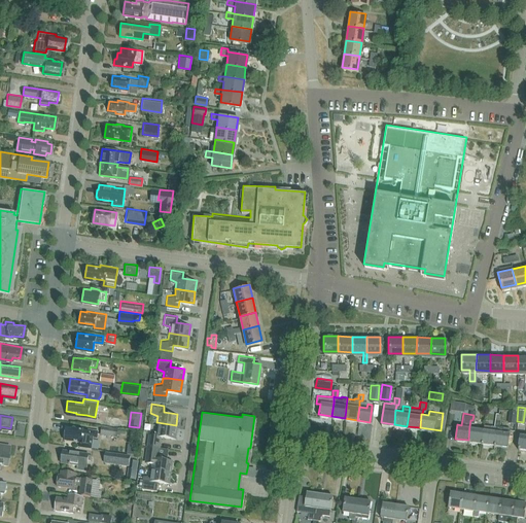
[(494,444),(496,423),(498,423),(499,418),(494,417),(494,423),(490,422),(490,423),(483,423),(483,427),(481,442),(494,444)]
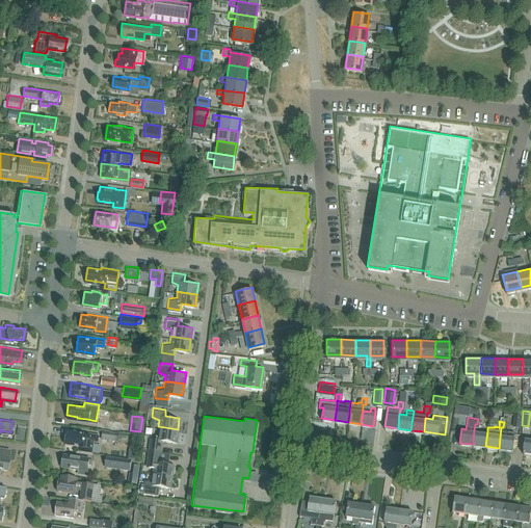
[(178,429),(158,426),(157,432),(150,433),(148,448),(160,449),(161,439),(176,441),(178,429)]
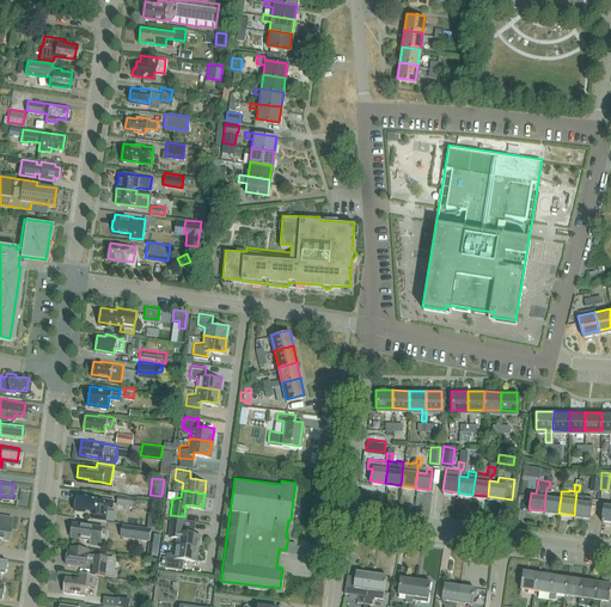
[(579,491),(576,491),(574,515),(588,516),(591,494),(579,491)]
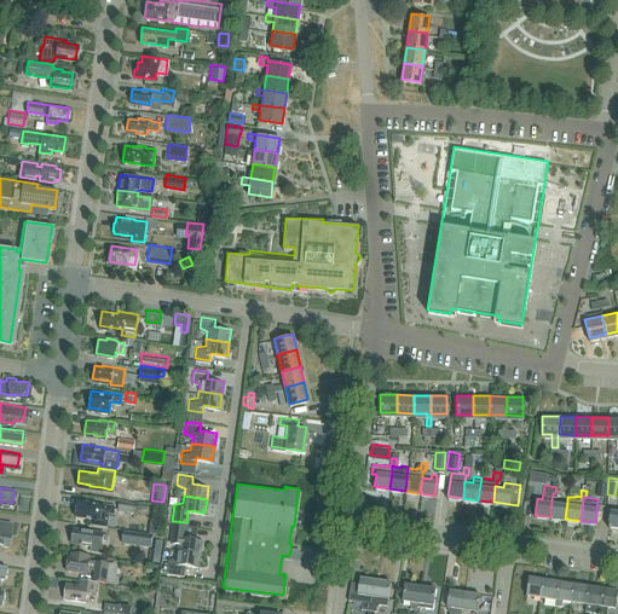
[(113,510),(114,503),(76,498),(74,514),(93,516),(92,522),(105,523),(108,510),(113,510)]
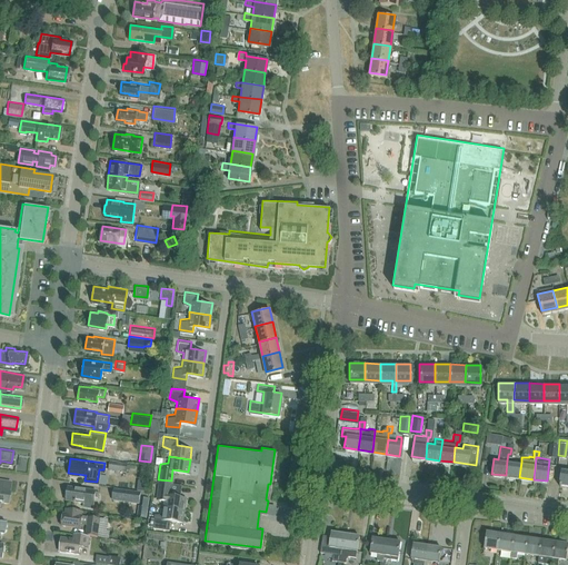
[(108,458),(107,466),(125,468),(126,461),(108,458)]
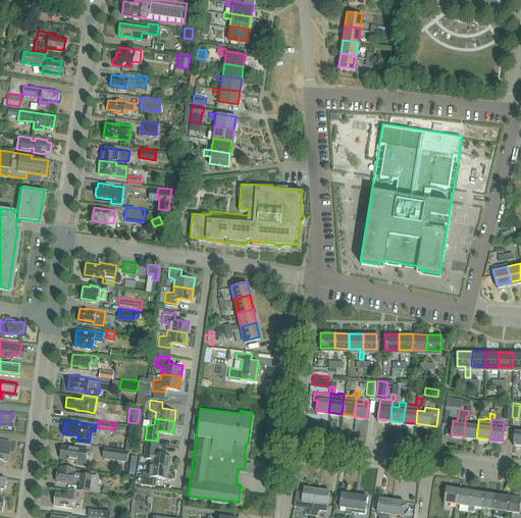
[(476,437),(478,423),(465,422),(464,435),(476,437)]
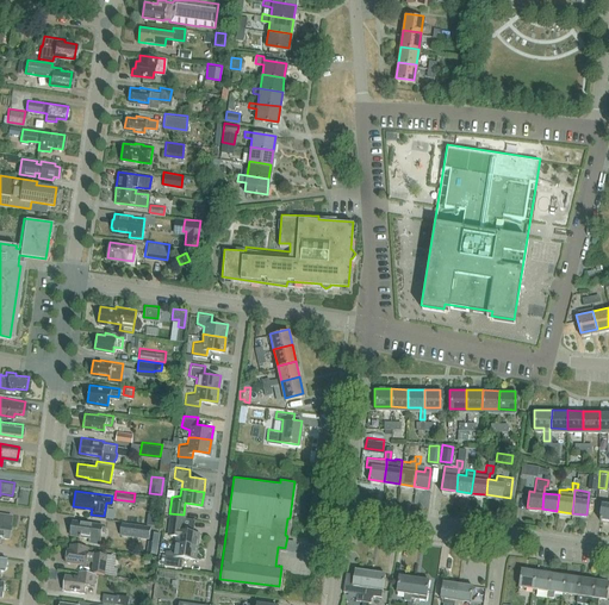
[(0,535),(7,536),(10,523),(11,513),(6,513),(6,512),(0,511),(0,535)]
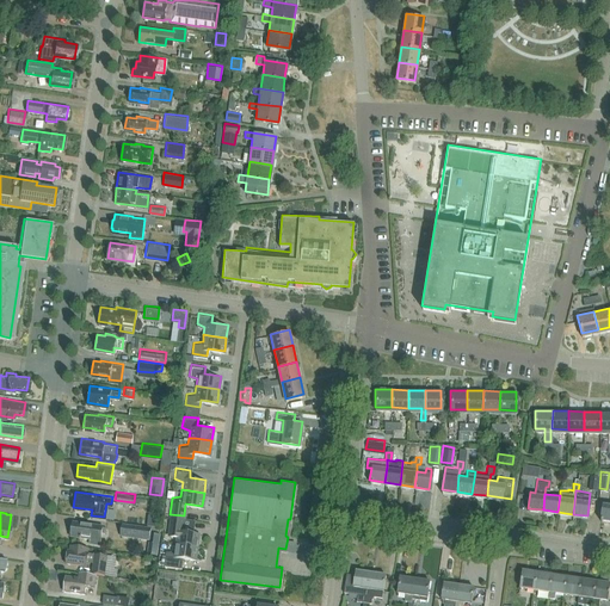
[(176,533),(174,540),(180,542),(197,544),(198,531),(182,529),(184,515),(170,514),(167,531),(176,533)]
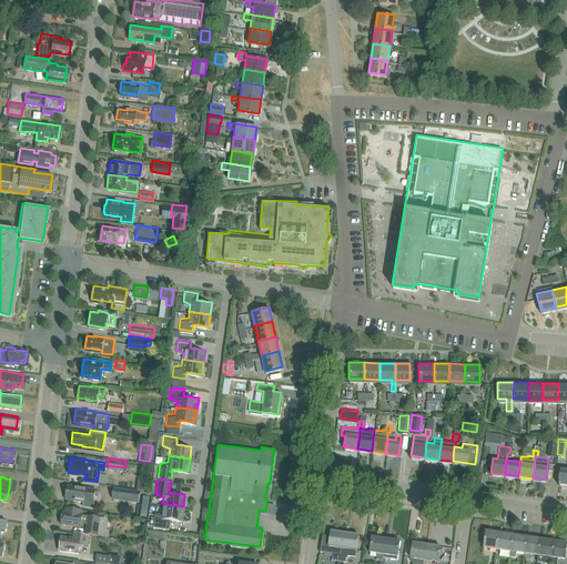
[(94,487),(94,486),(84,485),(67,483),(64,496),(82,499),(82,500),(89,501),(90,493),(97,493),(98,489),(94,487)]
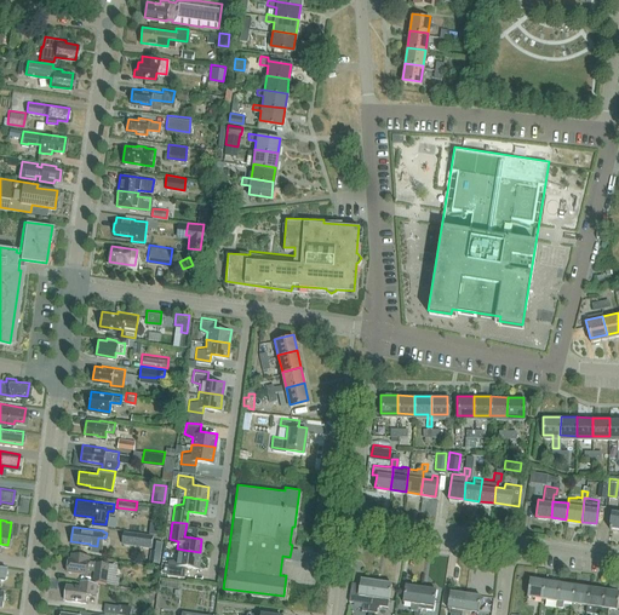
[(152,532),(122,528),(121,540),(150,544),(152,532)]
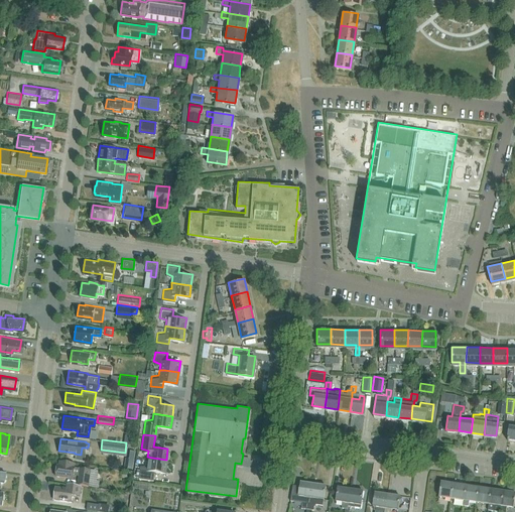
[(134,449),(129,448),(128,456),(124,455),(123,465),(132,467),(134,449)]
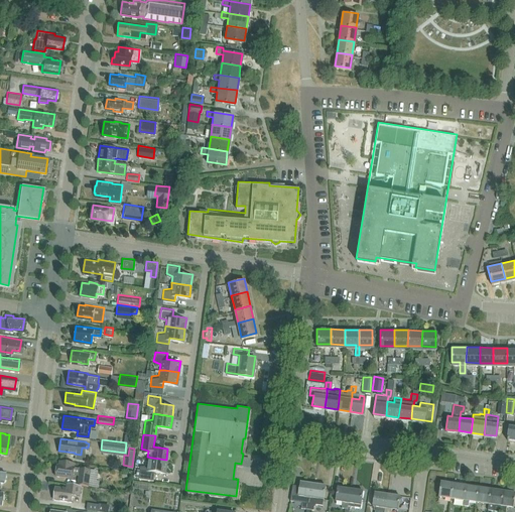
[(166,460),(152,458),(147,457),(146,463),(139,464),(138,467),(136,467),(135,474),(138,474),(138,476),(152,478),(153,469),(164,471),(166,460)]
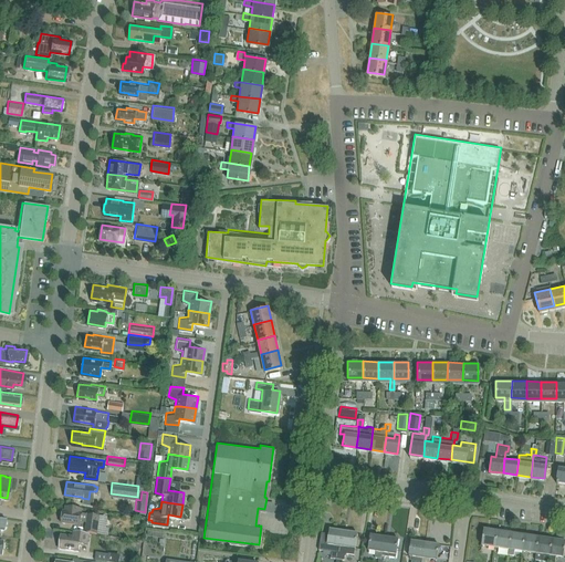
[(60,519),(79,522),(80,518),(85,519),(84,529),(95,530),(98,512),(80,509),(80,505),(64,502),(63,507),(62,507),(60,519)]
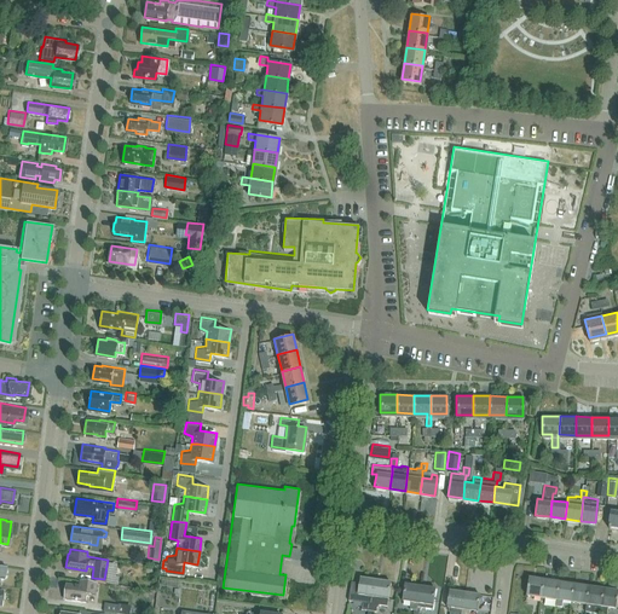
[(373,594),(375,578),(359,575),(359,580),(350,579),(347,598),(362,600),(361,607),(368,608),(367,613),(373,613),(374,608),(368,607),(368,600),(371,601),(373,594)]
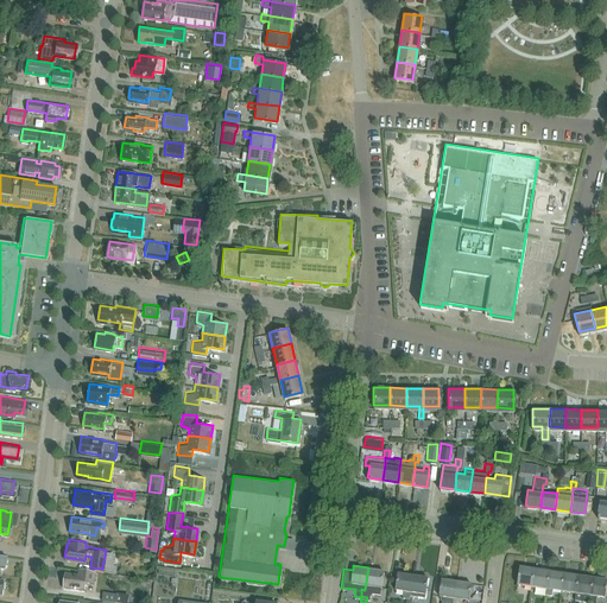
[(531,584),(533,567),(519,565),(517,582),(531,584)]
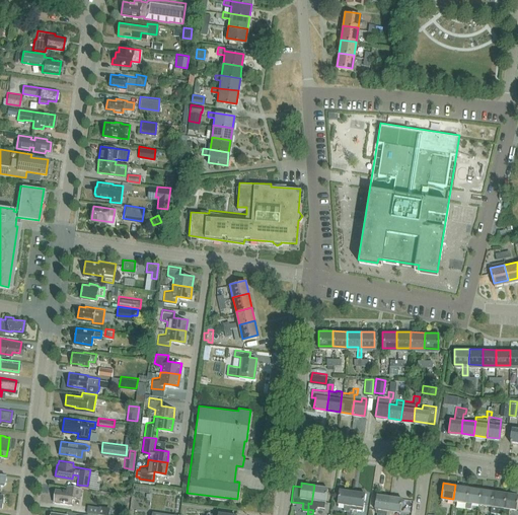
[(53,500),(71,502),(71,499),(78,500),(80,487),(67,485),(66,489),(55,487),(53,500)]
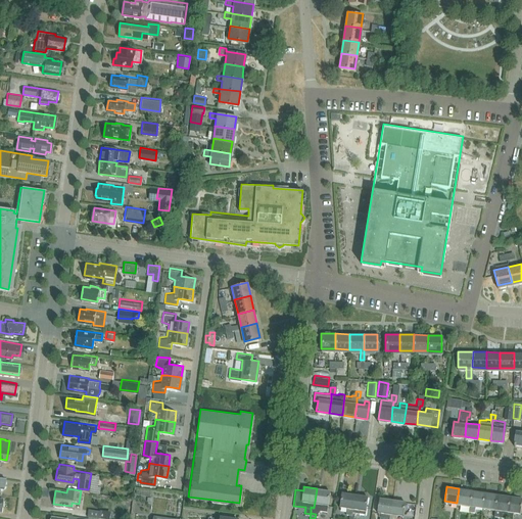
[(317,488),(315,502),(314,508),(311,507),(311,513),(316,514),(317,514),(318,510),(320,509),(326,510),(327,504),(329,489),(317,488)]
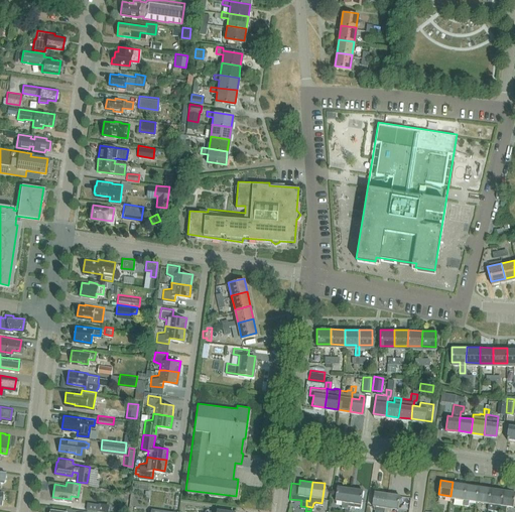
[(453,482),(451,496),(463,498),(465,484),(453,482)]
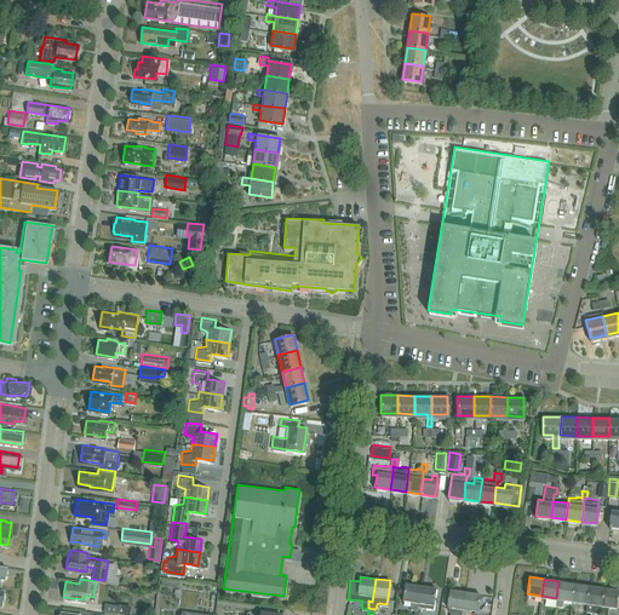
[(572,601),(574,582),(559,581),(556,598),(556,604),(562,604),(563,599),(572,601)]
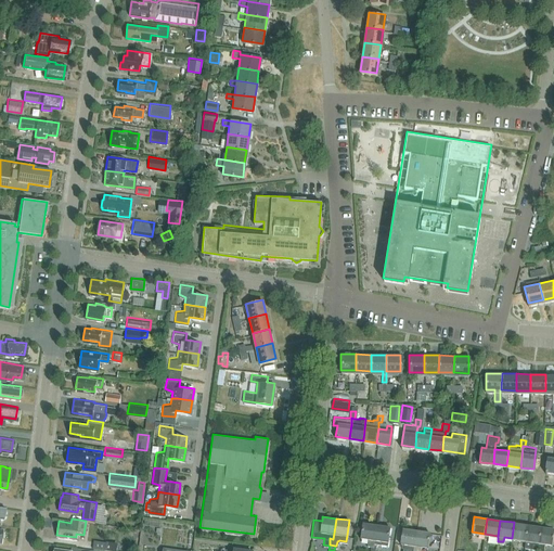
[(370,543),(373,545),(375,524),(362,522),(361,536),(366,537),(366,543),(370,543)]
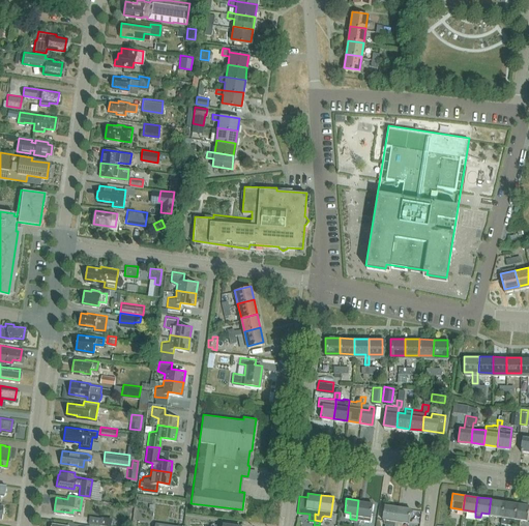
[(491,498),(489,514),(501,515),(503,500),(491,498)]
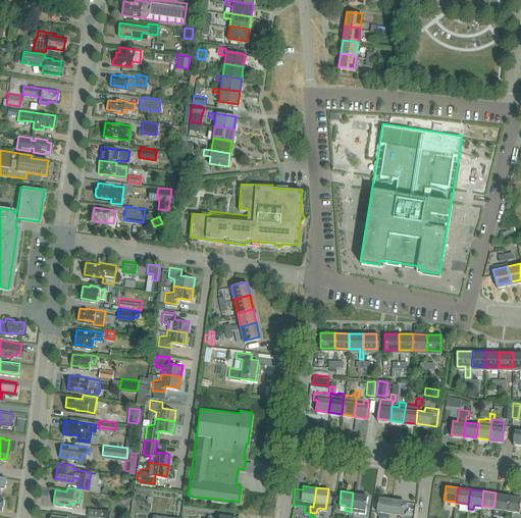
[(353,493),(351,512),(348,511),(348,517),(353,517),(354,510),(364,511),(366,494),(353,493)]
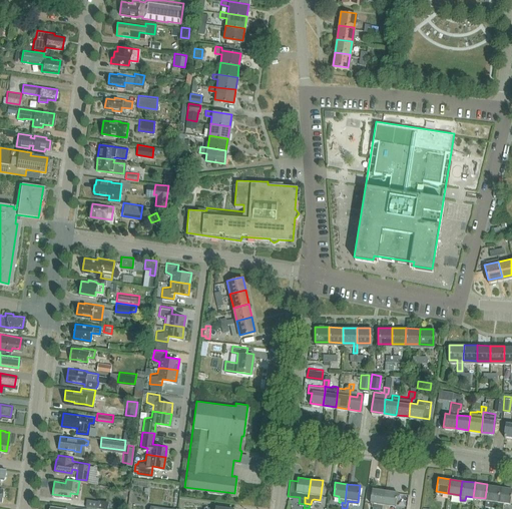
[(484,504),(496,506),(499,486),(487,484),(485,498),(484,504)]
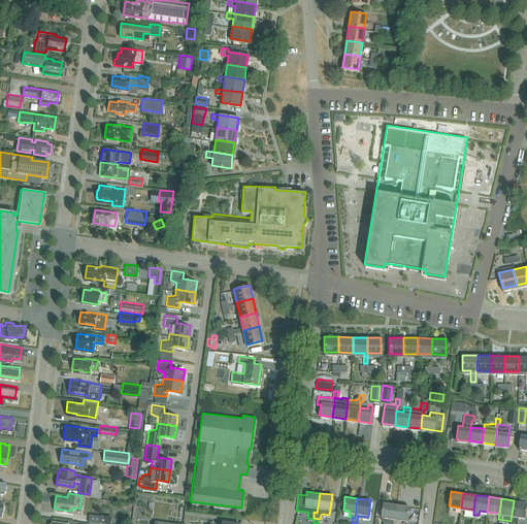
[(518,516),(524,517),(526,502),(514,500),(511,521),(517,522),(518,516)]
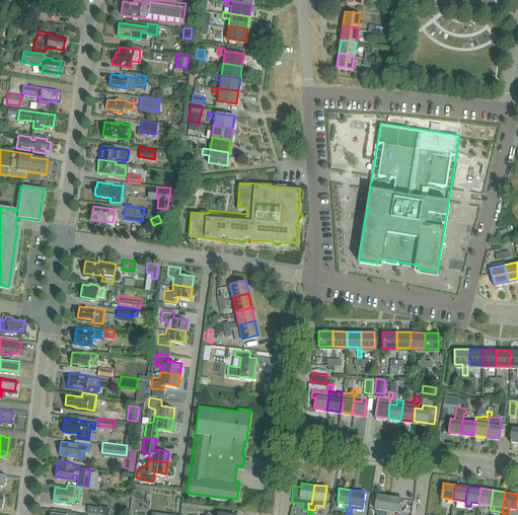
[(383,514),(386,514),(389,495),(376,493),(374,507),(380,508),(380,511),(377,511),(375,514),(383,514)]
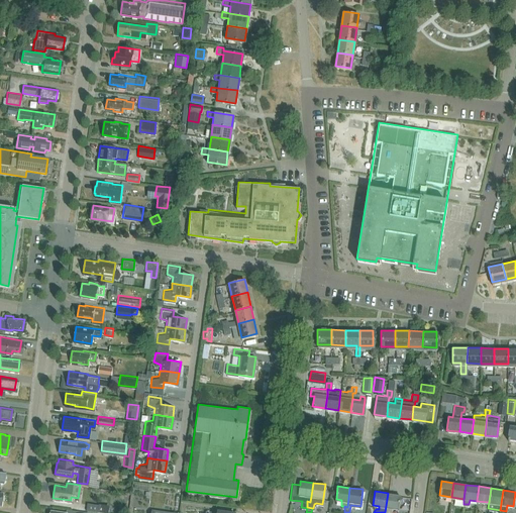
[(388,493),(385,512),(387,512),(390,512),(391,508),(398,508),(400,495),(388,493)]
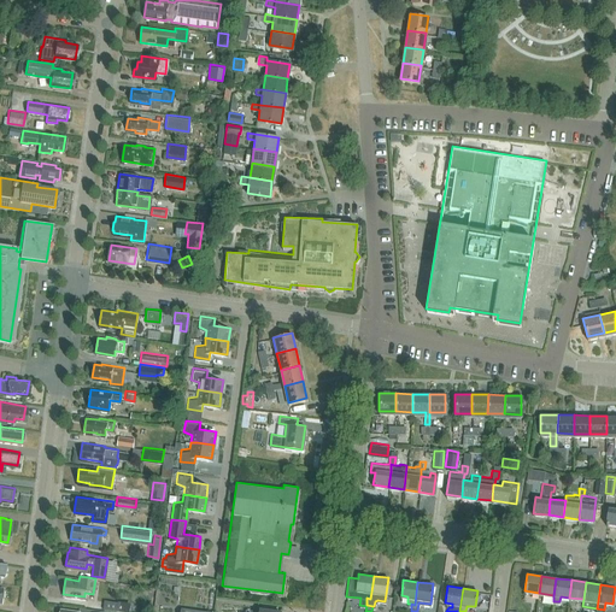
[(127,611),(128,602),(104,599),(103,607),(127,611)]
